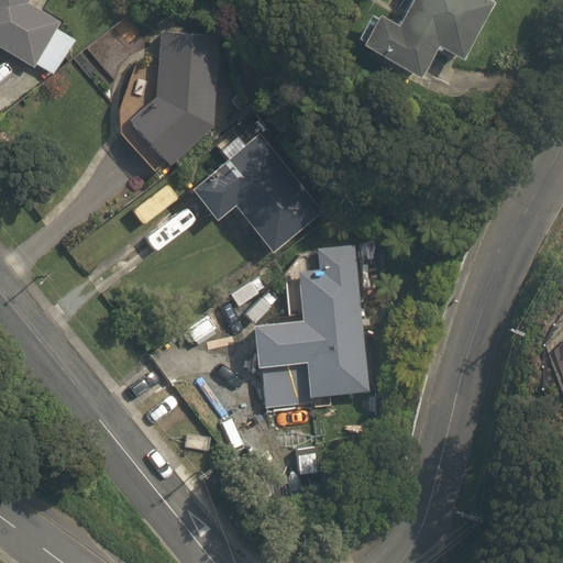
[(33,0),(0,0),(0,47),(51,77),(74,35),(54,24),(58,14),(33,0)]
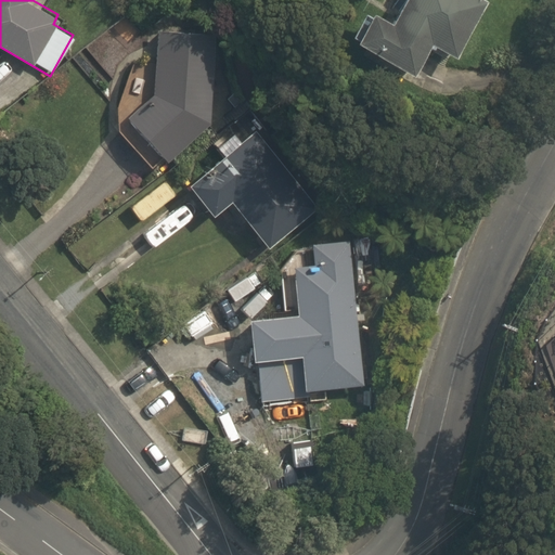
[(495,1),(492,0),(400,0),(388,24),(366,11),(348,44),(414,81),(436,41),(465,56),(495,1)]
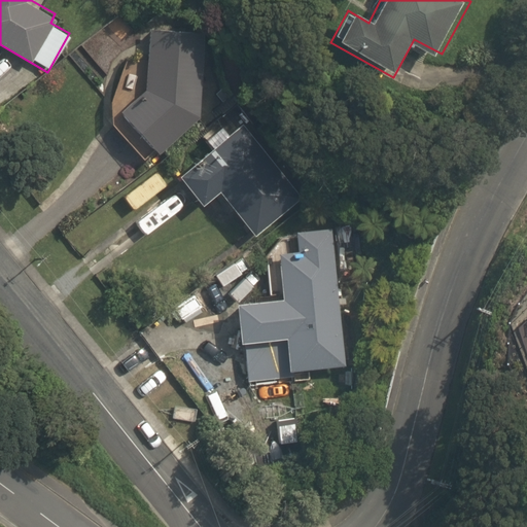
[(202,30),(147,28),(146,89),(123,111),(160,150),(198,115),(202,30)]
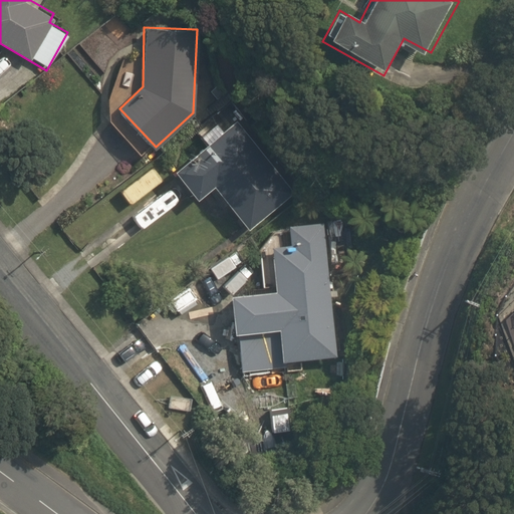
[(202,137),(208,144),(178,170),(201,196),(212,186),(250,230),(297,190),(236,119),(225,130),(219,122),(202,137)]
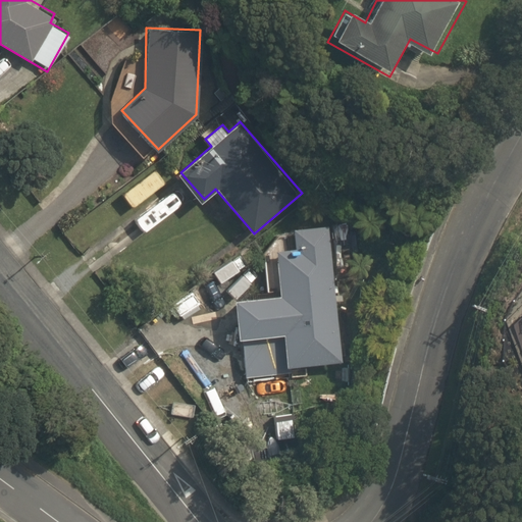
[(344,366),(331,225),(270,230),(275,290),(236,294),(243,375),(344,366)]
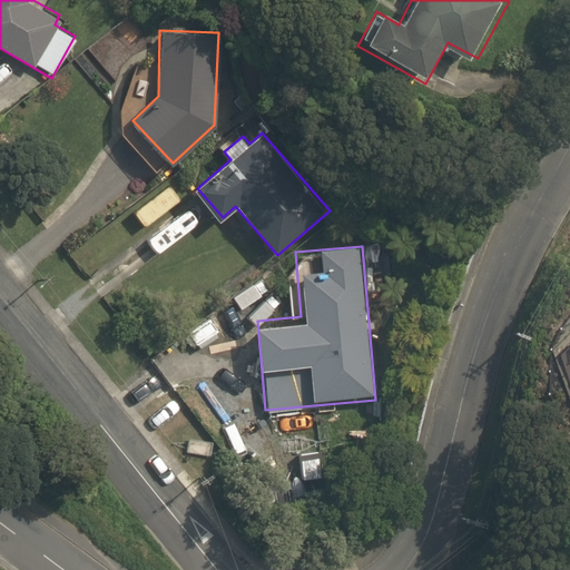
All buildings are outlined.
